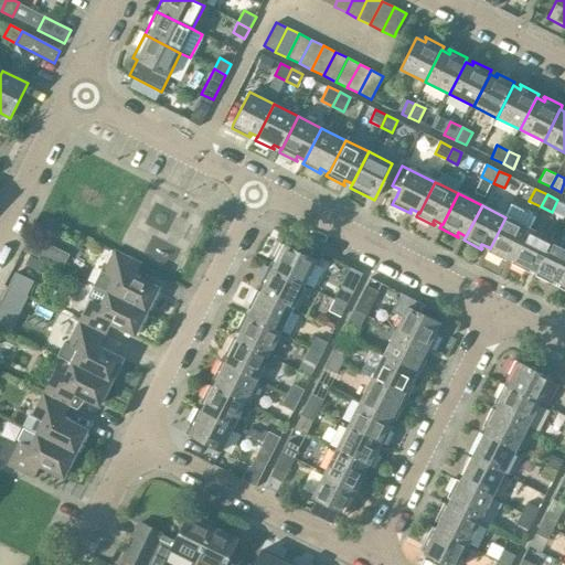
[(489,247),(487,252),(505,260),(505,259),(503,258),(505,256),(513,259),(514,260),(530,228),(535,217),(511,205),(505,217),(490,248),(489,247)]
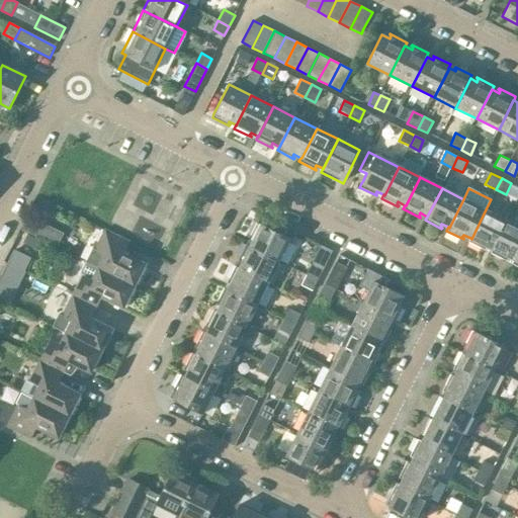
[(470,238),(468,242),(485,250),(486,249),(484,248),(485,246),(492,249),(493,250),(507,221),(486,209),(471,239),(470,238)]
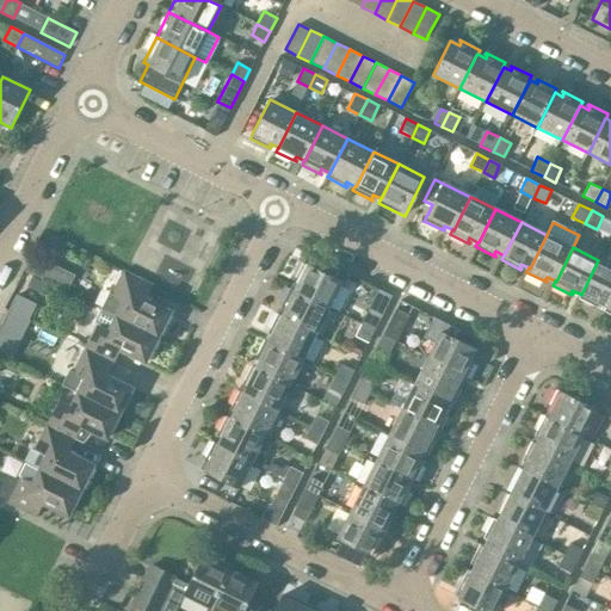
[(32,254),(25,270),(31,273),(42,278),(50,264),(32,254)]
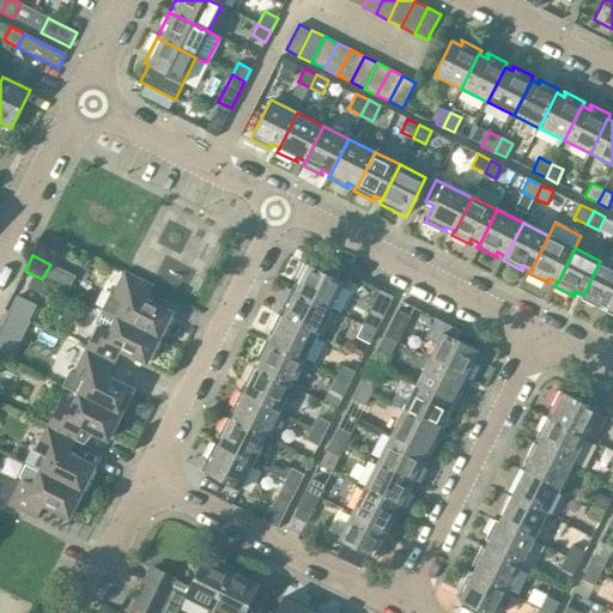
[(582,295),(580,299),(600,309),(600,308),(598,307),(600,303),(608,308),(612,298),(612,267),(600,261),(583,296),(582,295)]
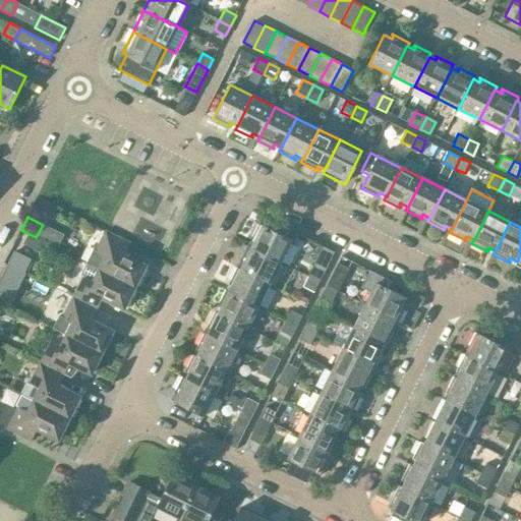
[(258,224),(250,240),(251,241),(252,239),(254,240),(251,247),(250,248),(280,263),(291,240),(262,226),(258,224)]
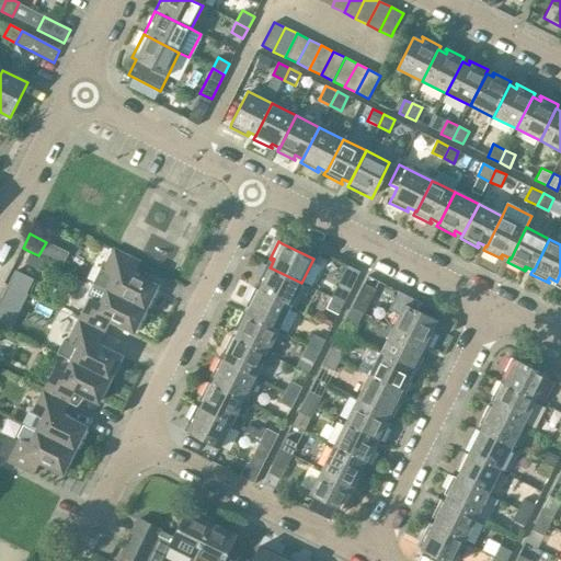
[(101,268),(93,284),(96,285),(145,309),(157,286),(134,274),(140,263),(114,250),(103,271),(101,268)]
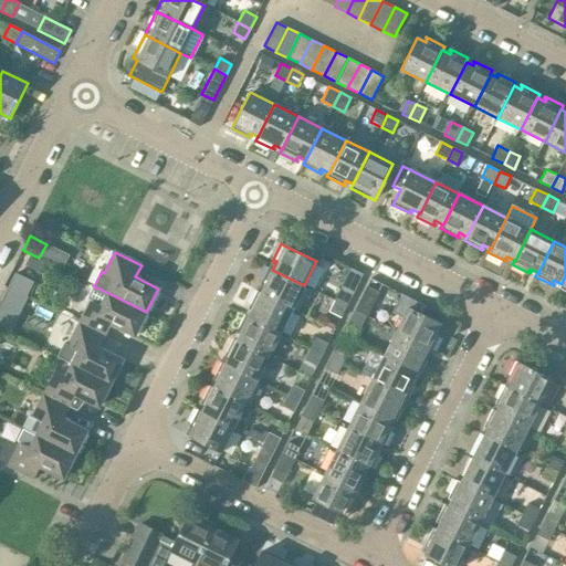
[(269,266),(260,285),(261,285),(262,283),(264,285),(261,292),(260,293),(292,310),(304,285),(272,270),(273,269),(269,266)]
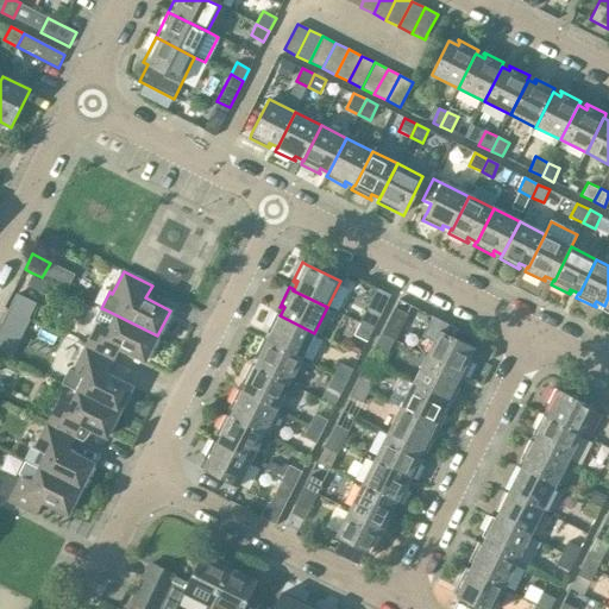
[(17,293),(8,309),(27,319),(36,303),(17,293)]
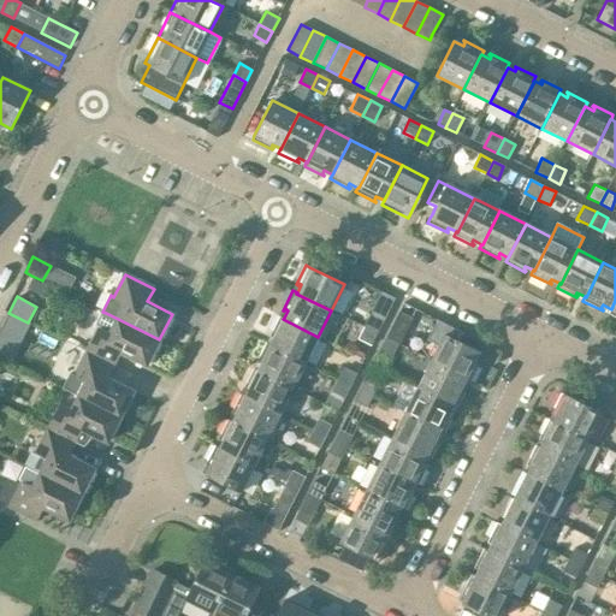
[(365,326),(363,327),(377,335),(384,321),(362,311),(356,323),(365,326)]
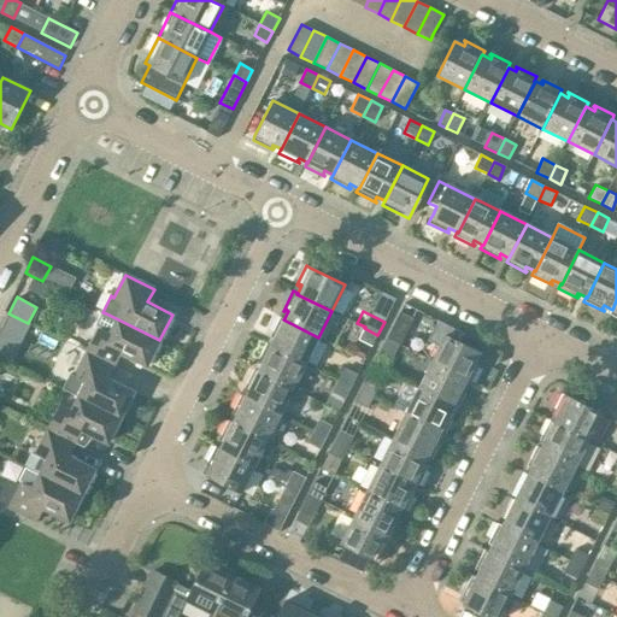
[(392,325),(386,339),(399,345),(405,333),(413,318),(399,311),(392,325)]
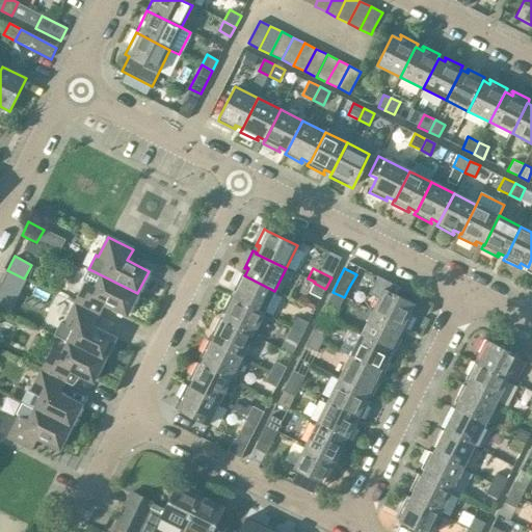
[(7,270),(0,285),(0,306),(9,312),(26,278),(24,278),(7,270)]
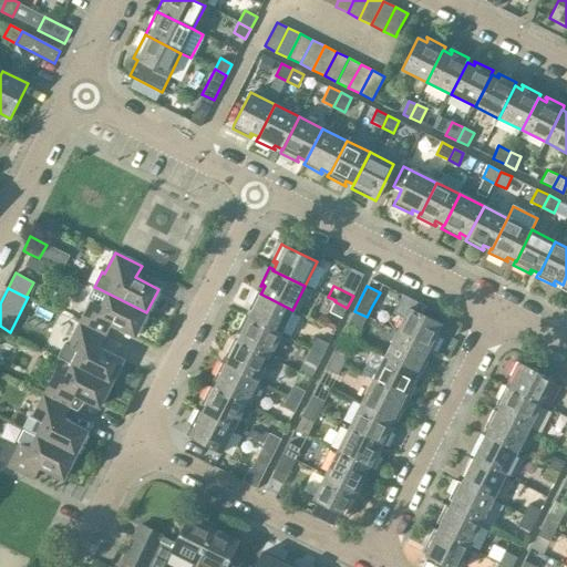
[(98,288),(80,323),(105,337),(112,325),(134,336),(146,312),(98,288)]
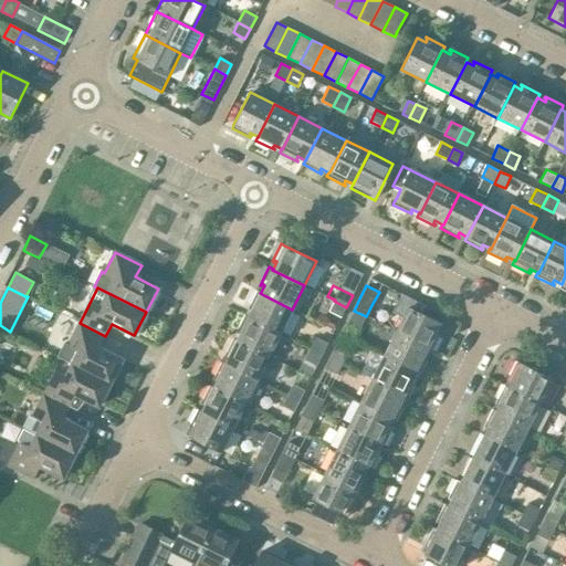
[(257,291),(248,308),(249,310),(250,307),(253,308),(249,316),(249,317),(281,333),(292,310),(260,293),(261,292),(257,291)]
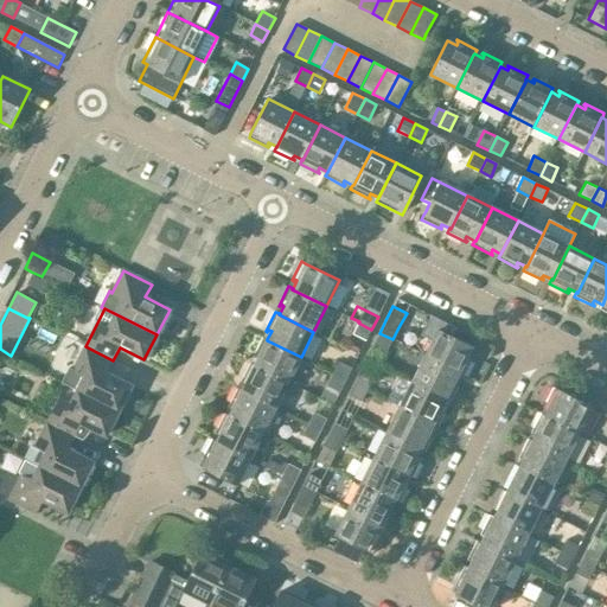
[(433,314),(422,334),(433,339),(425,356),(459,372),(459,374),(462,376),(473,356),(472,356),(471,357),(467,356),(472,346),(453,337),(458,327),(433,314)]
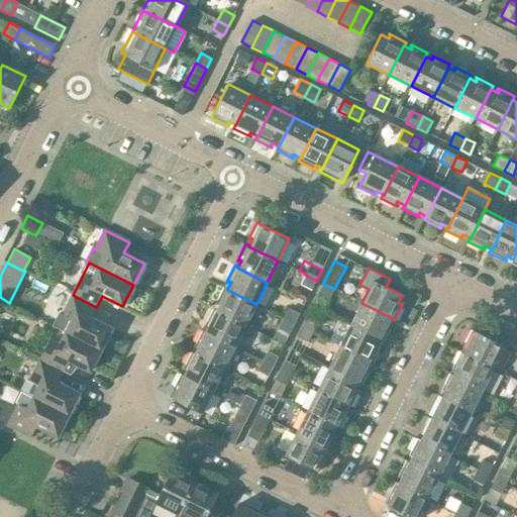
[(312,290),(316,281),(305,275),(301,284),(312,290)]
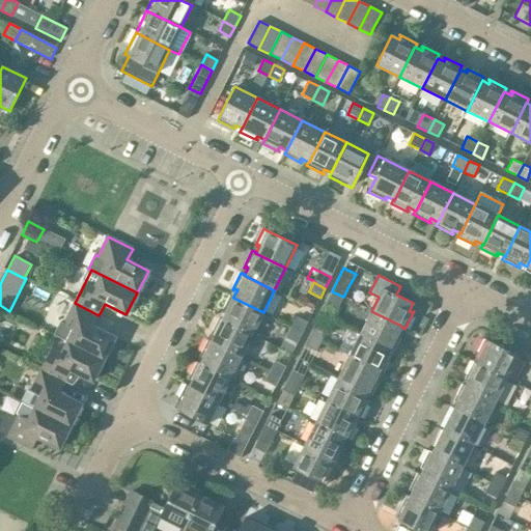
[(343,297),(332,291),(327,301),(338,307),(343,297)]
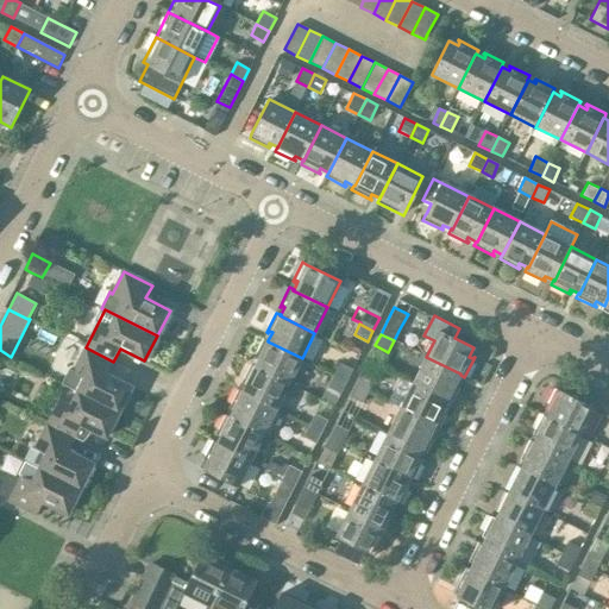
[(264,338),(253,358),(255,358),(256,356),(259,358),(255,365),(255,366),(289,383),(302,358),(268,341),(268,340),(264,338)]
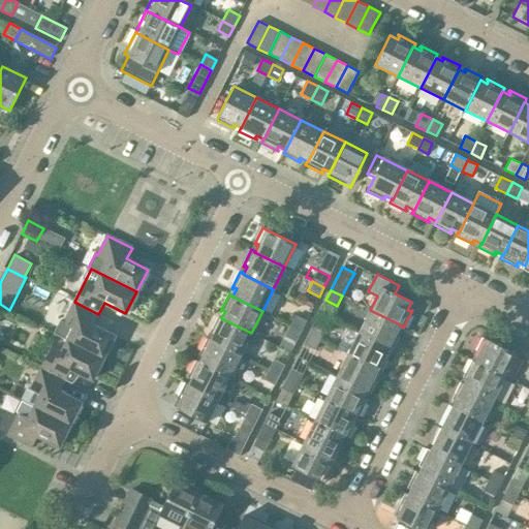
[(73,329),(67,340),(103,358),(114,336),(93,325),(98,314),(74,302),(63,323),(73,329)]
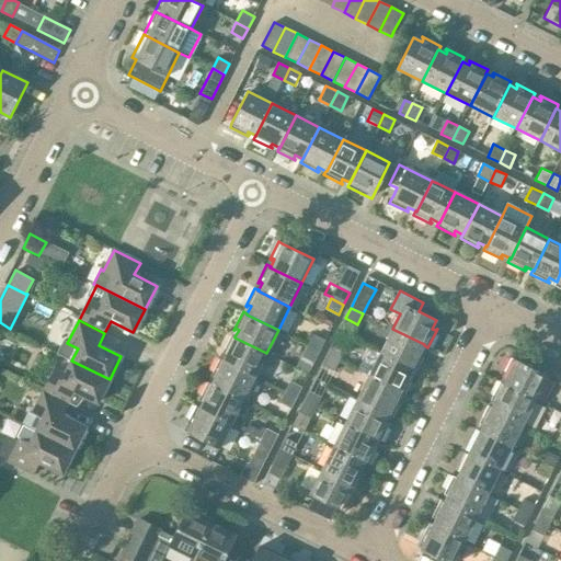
[(392,329),(381,352),(412,367),(412,368),(415,370),(425,353),(424,352),(423,354),(420,353),(424,345),(424,344),(392,329)]
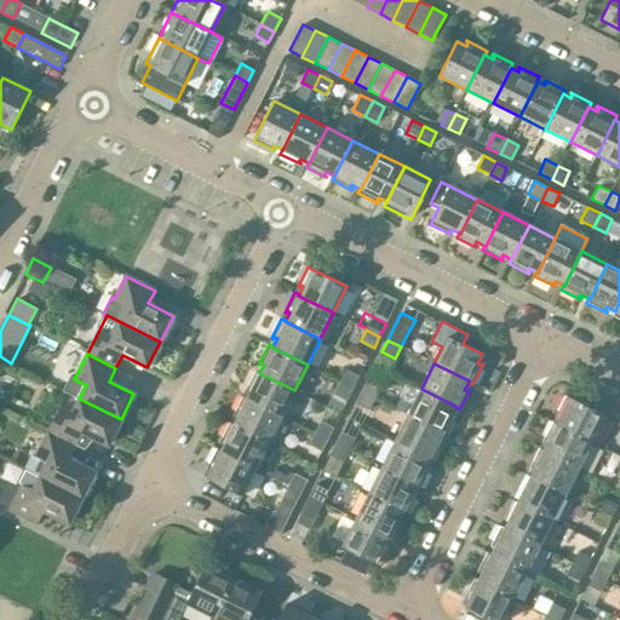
[(346,368),(340,380),(354,388),(360,375),(346,368)]
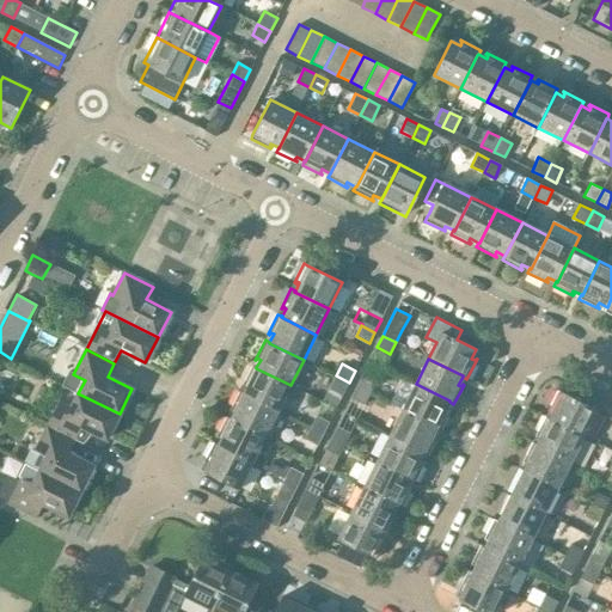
[(252,366),(243,385),(244,386),(244,384),(248,385),(244,393),(279,411),(291,385),(256,368),(256,367),(252,366)]
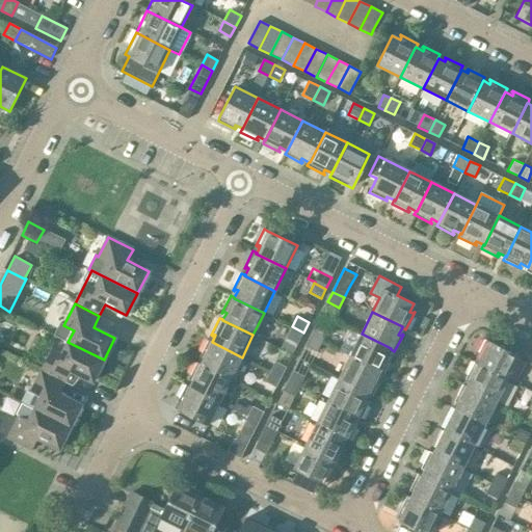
[(316,325),(311,336),(322,342),(327,331),(316,325)]
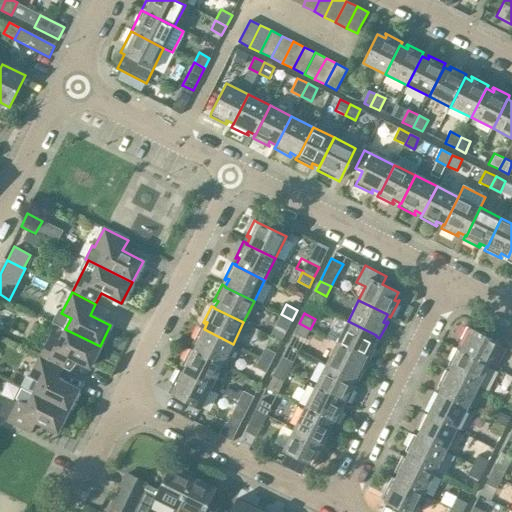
[(287,330),(292,320),(281,314),(276,325),(287,330)]
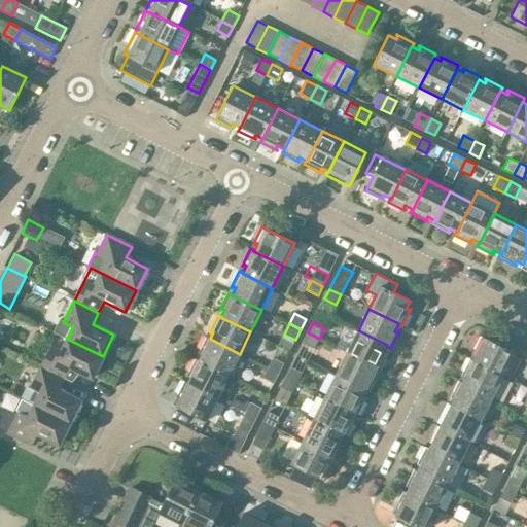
[(358,330),(347,352),(377,367),(376,369),(380,371),(388,353),(387,353),(386,354),(383,353),(387,346),(387,345),(358,330)]
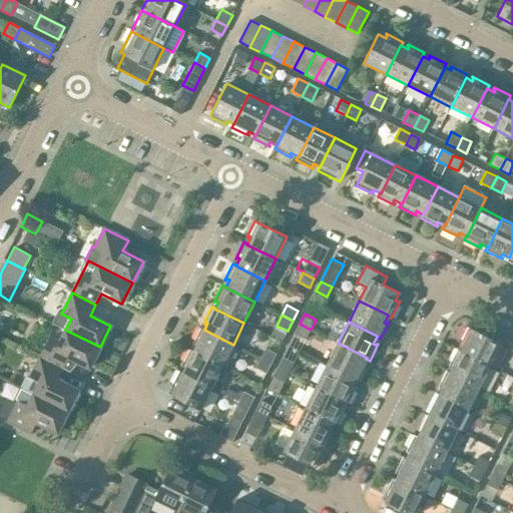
[(311,330),(300,324),(295,334),(306,340),(311,330)]
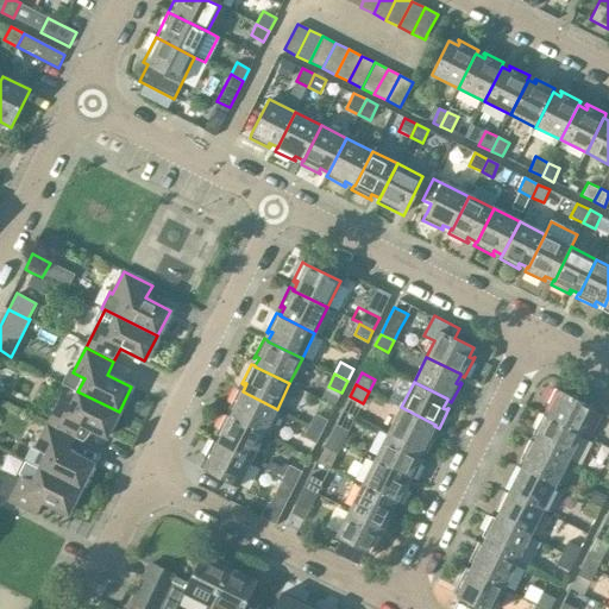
[(238,389),(228,409),(230,409),(231,407),(233,409),(230,416),(264,434),(277,409),(243,391),(238,389)]
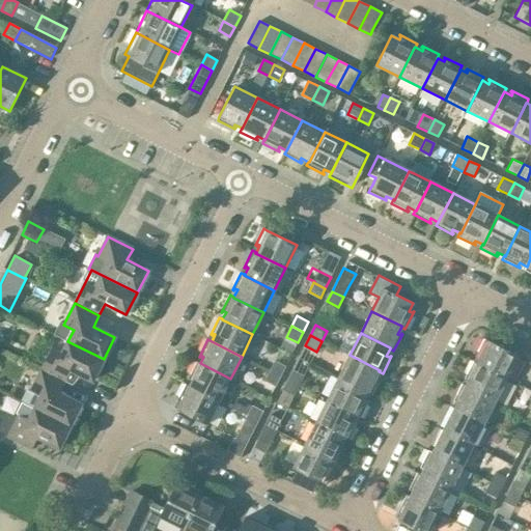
[(484,339),(475,356),(476,357),(477,355),(480,356),(477,362),(507,378),(518,356),(487,341),(484,339)]
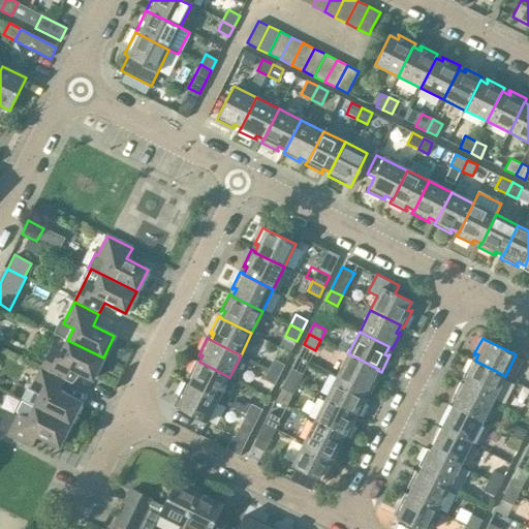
[(283,339),(279,347),(291,353),(296,345),(283,339)]
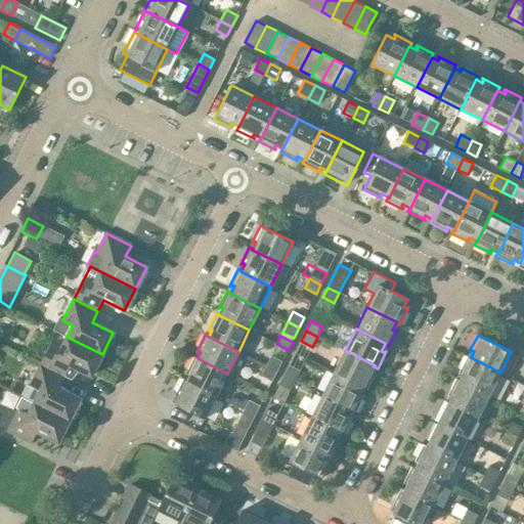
[(51,344),(41,365),(64,377),(71,366),(91,377),(102,354),(67,337),(61,349),(51,344)]
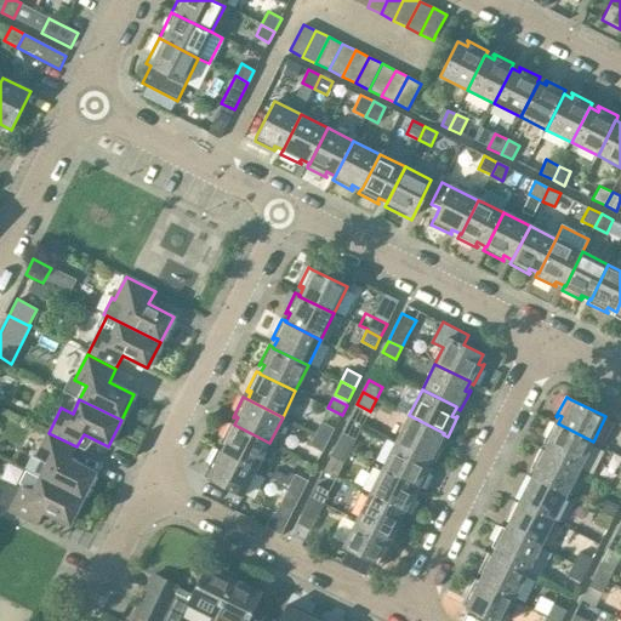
[(409,415),(396,442),(431,459),(429,460),(434,462),(444,443),(443,442),(442,444),(439,443),(443,434),(444,433),(409,415)]
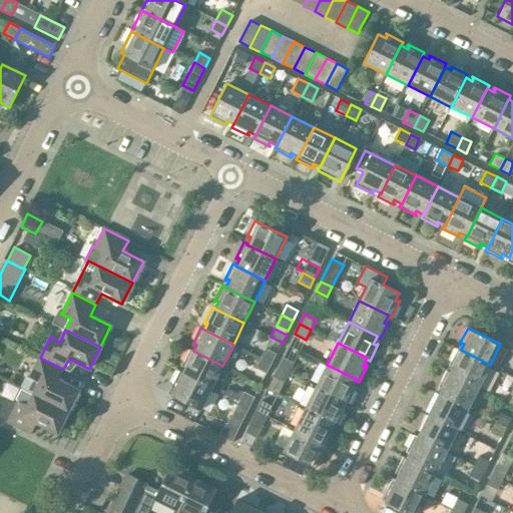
[(289,346),(279,367),(290,372),(300,351),(289,346)]
